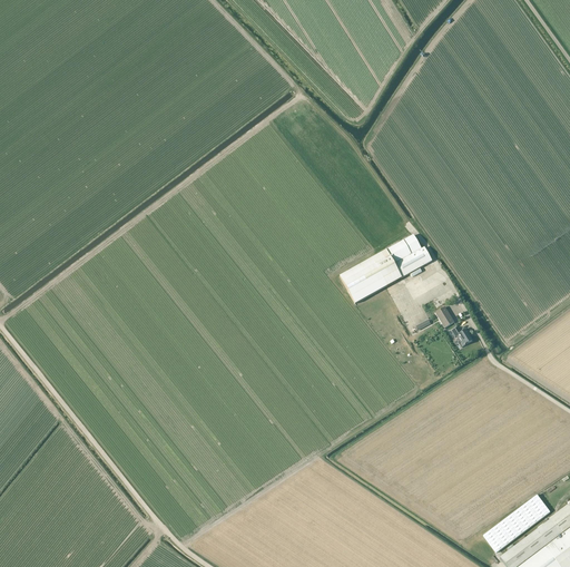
[(413,233),(340,274),(355,302),(432,258),(424,245),(421,246),(413,233)]
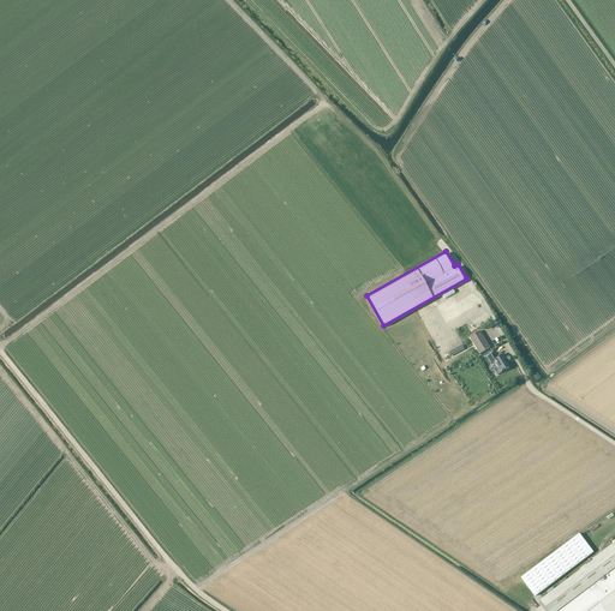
[(446,319),(461,311),(453,294),(437,303),(440,307),(446,319)]
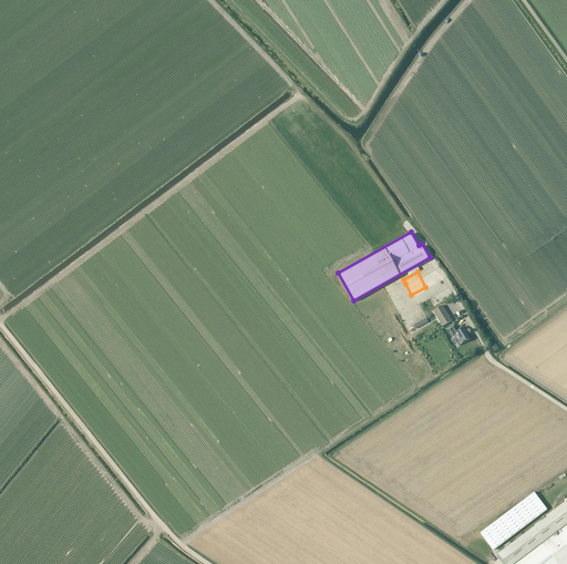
[(442,325),(452,318),(443,303),(433,309),(442,325)]
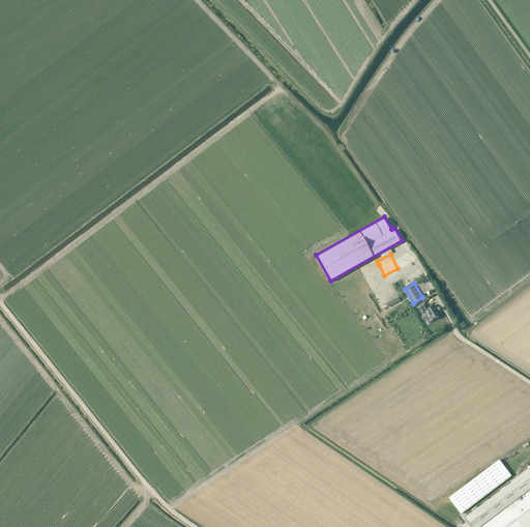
[(438,310),(434,303),(429,308),(425,301),(419,305),(423,312),(424,311),(430,319),(429,320),(429,321),(439,315),(436,311),(438,310)]
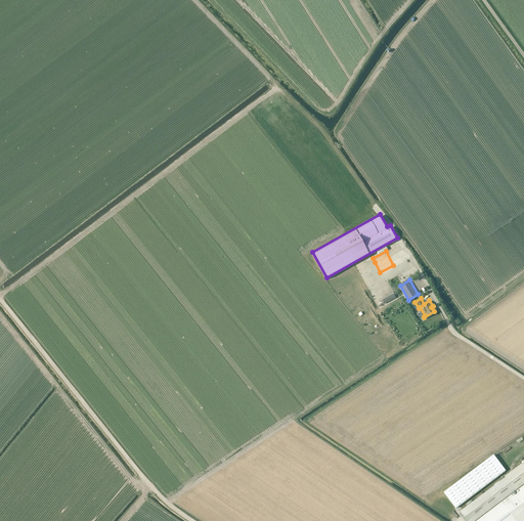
[(467,520),(472,520),(475,519),(476,520),(518,520),(523,517),(523,461),(460,510),(467,520)]
